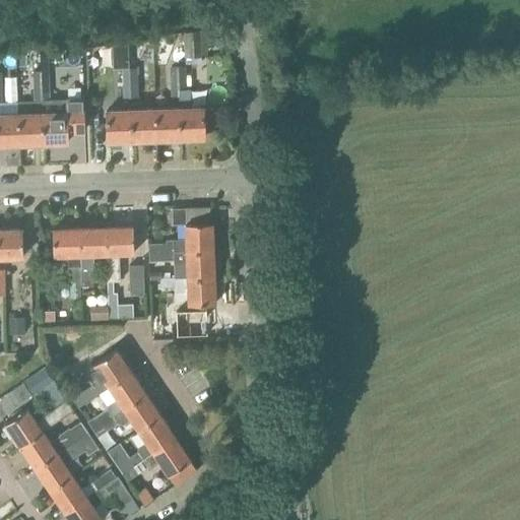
[(184,58),(202,57),(201,54),(207,54),(207,45),(229,44),(228,25),(184,33),(184,58)]
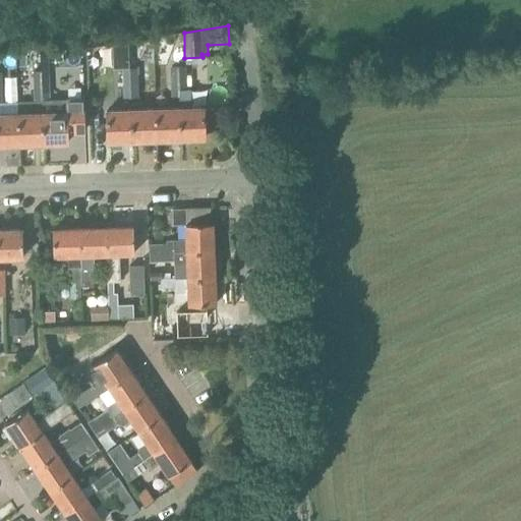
[(186,77),(185,65),(178,66),(170,66),(171,77),(178,77),(186,77)]
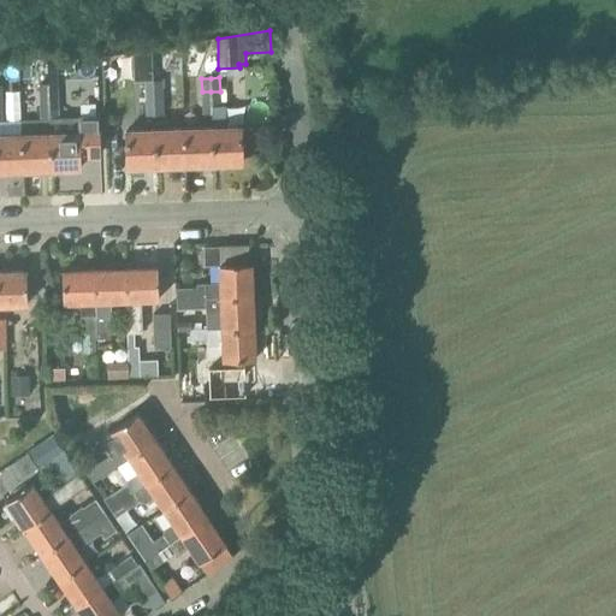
[(163,96),(163,80),(144,81),(144,98),(153,98),(163,96)]
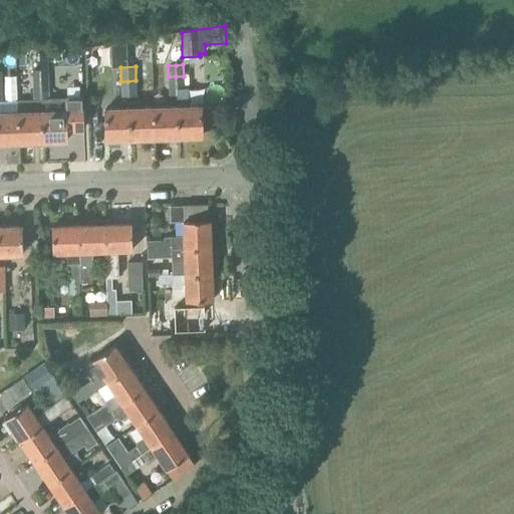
[(48,84),(48,69),(33,70),(33,84),(42,84),(48,84)]
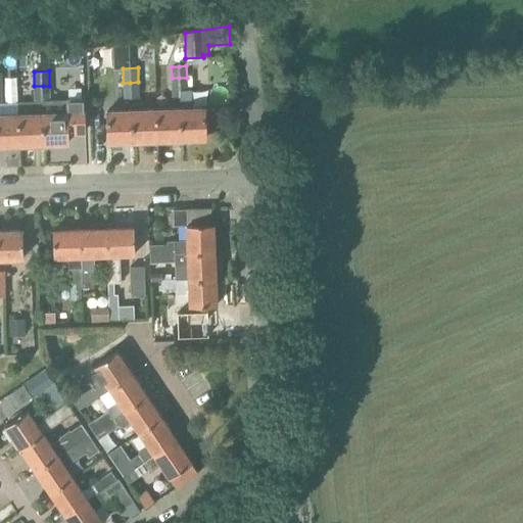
[(179,90),(187,89),(187,78),(179,78),(172,78),(173,97),(180,96),(179,90)]
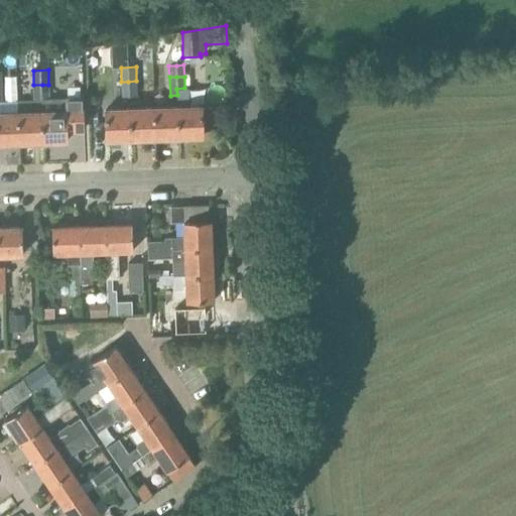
[(129,97),(137,96),(136,81),(128,82),(121,82),(122,97),(129,97)]
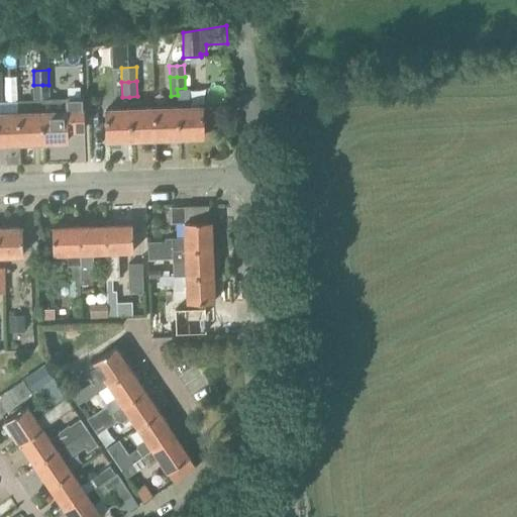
[(86,128),(85,98),(67,99),(68,112),(53,113),(53,99),(49,100),(48,85),(42,85),(33,85),(33,100),(40,100),(41,113),(43,113),(44,142),(69,141),(68,128),(86,128)]
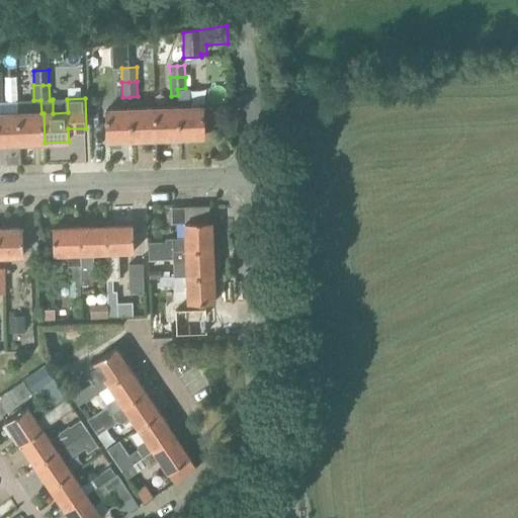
[(202,107),(189,107),(188,88),(185,88),(177,89),(178,95),(178,108),(179,138),(203,137),(202,107)]
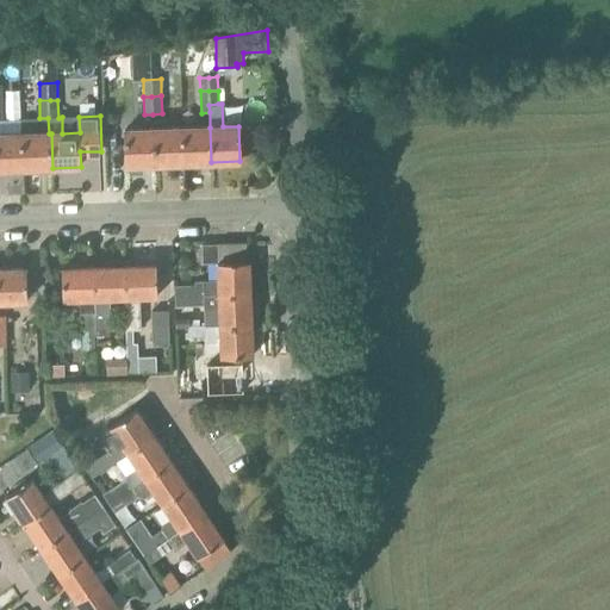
[(155,165),(182,163),(181,128),(154,129),(155,165)]
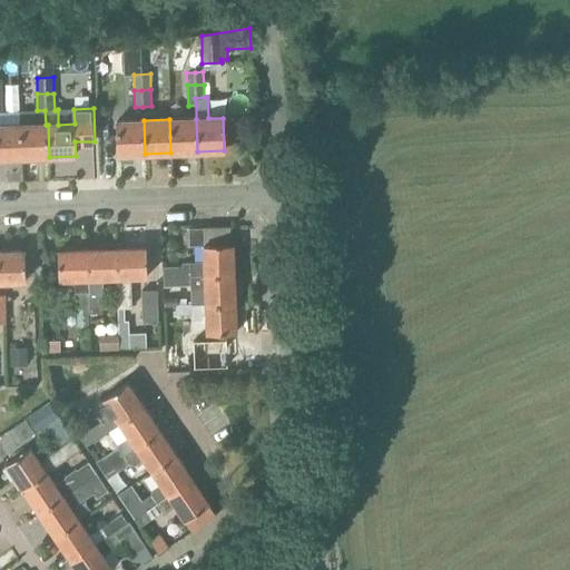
[(170,153),(197,151),(196,119),(169,119),(170,153)]
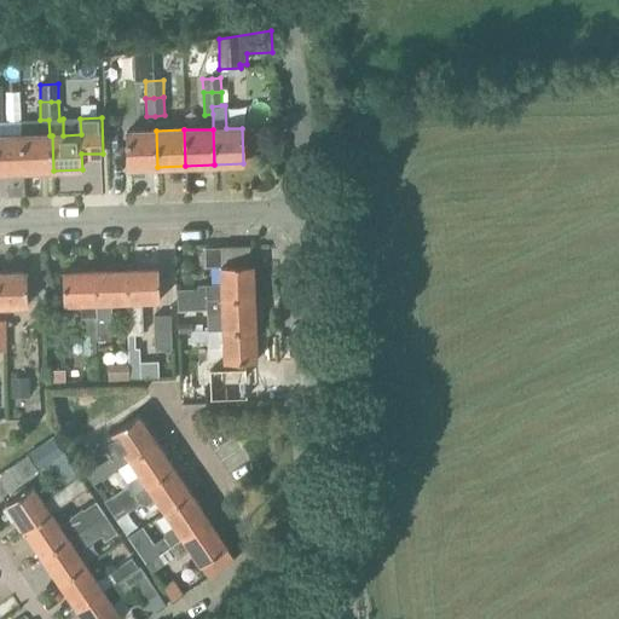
[(127,167),(157,167),(156,131),(126,132),(127,167)]
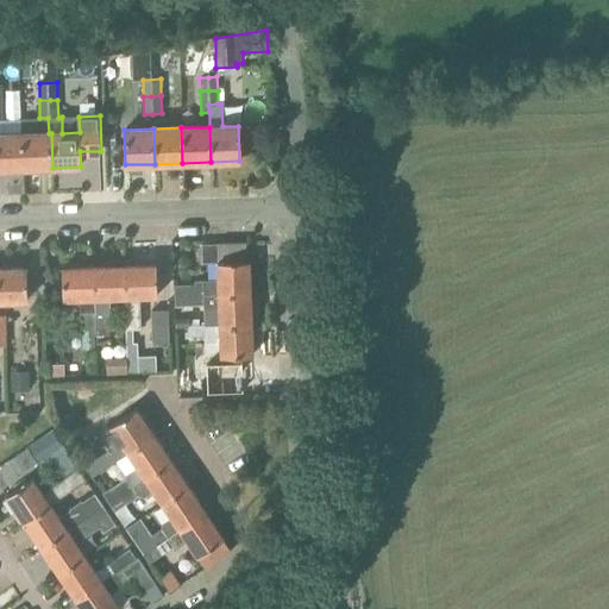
[(0,133),(0,168),(24,168),(23,133),(0,133)]
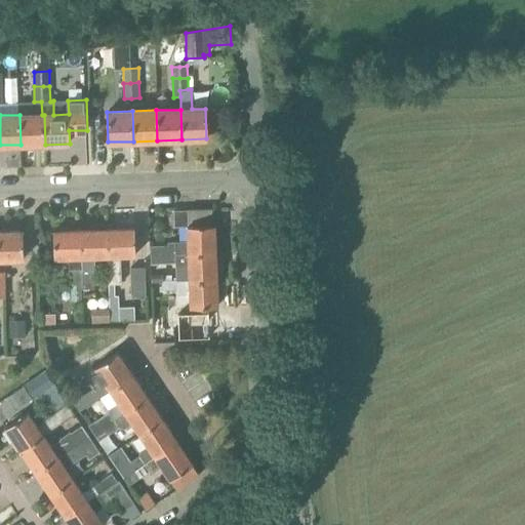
[(19,115),(21,145),(45,145),(44,115),(42,115),(19,115)]
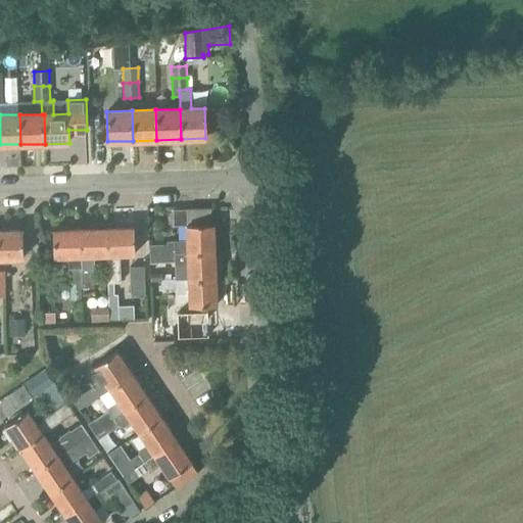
[(211,144),(111,143),(111,157),(211,158),(211,144)]
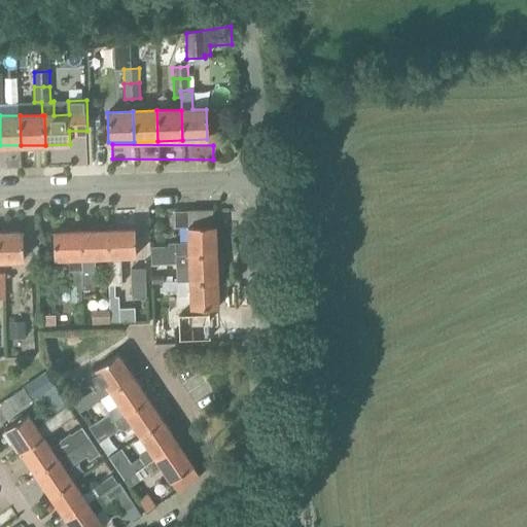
[(108,256),(107,229),(106,229),(106,226),(104,224),(95,224),(93,226),(93,230),(81,230),(82,257),(83,285),(92,285),(92,271),(94,270),(94,256),(108,256)]
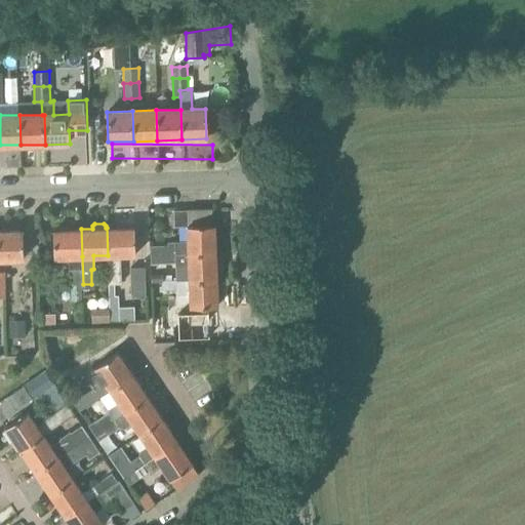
[(151,254),(216,252),(215,225),(188,226),(188,241),(174,241),(174,244),(150,245),(151,254)]
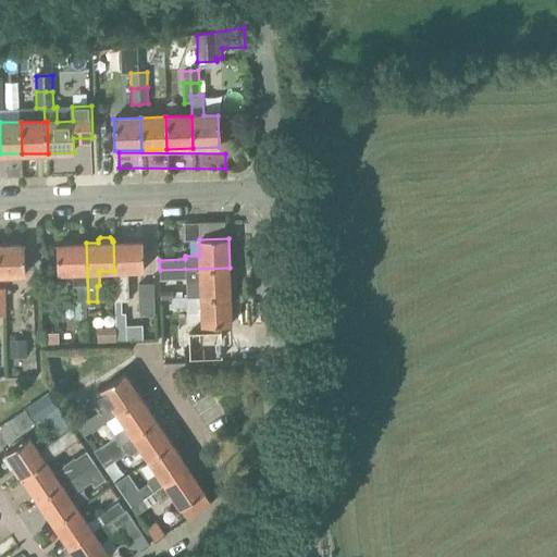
[(128,300),(127,271),(144,271),(144,242),(113,242),(114,271),(115,300),(114,300),(115,341),(126,341),(126,338),(140,338),(139,325),(126,326),(125,312),(120,313),(120,300),(128,300)]
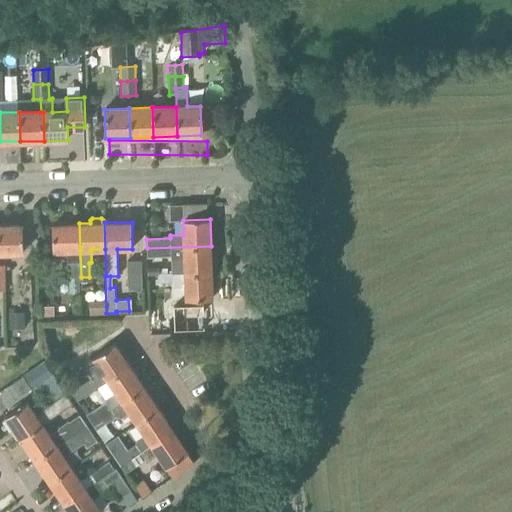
[(79,277),(80,277),(80,250),(79,223),(53,223),(54,250),(68,250),(68,263),(71,263),(72,278),(69,278),(69,293),(79,293),(79,277)]
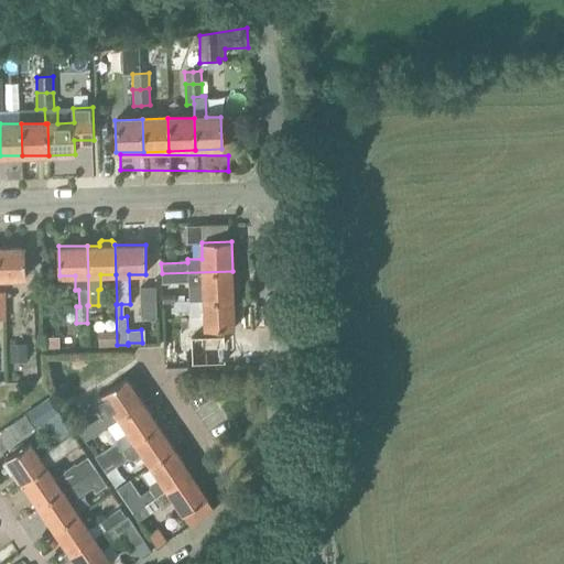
[(24,248),(0,248),(0,279),(25,278),(24,248)]
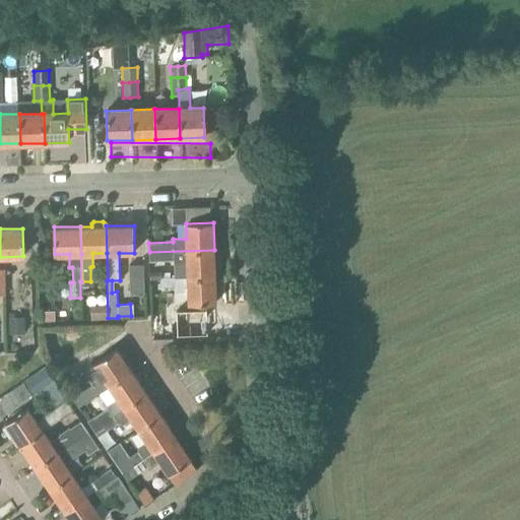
[(214,250),(149,252),(149,261),(174,260),(174,263),(187,262),(188,276),(215,275),(215,274),(219,274),(219,260),(214,261),(214,250)]
